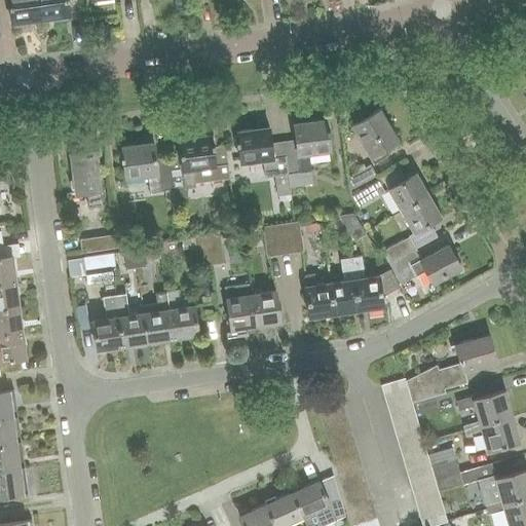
[(8,0),(11,22),(39,19),(36,0),(8,0)]
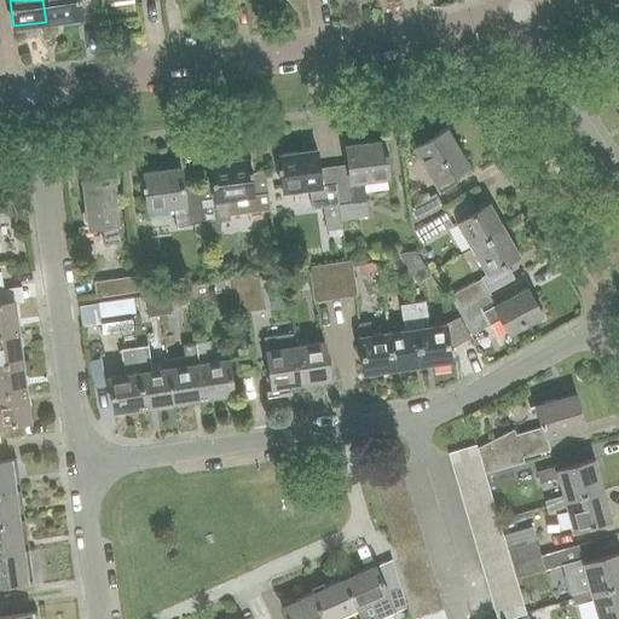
[(42,0),(46,22),(81,17),(77,0),(42,0)]
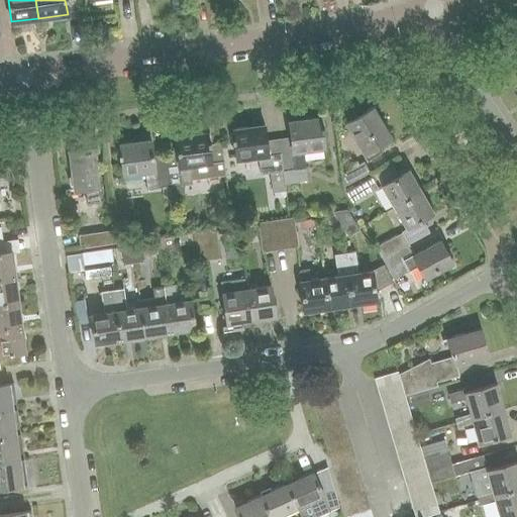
[(375,145),(390,137),(374,108),(347,123),(360,146),(358,147),(367,162),(379,154),(375,145)]
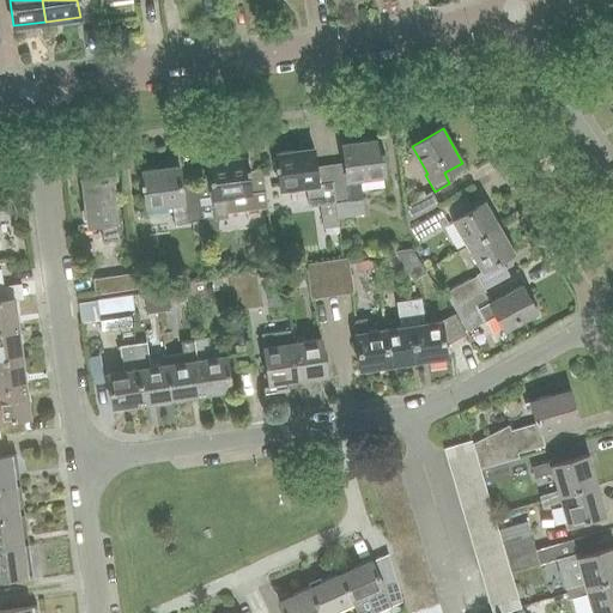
[(363,212),(362,199),(358,178),(384,176),(381,155),(383,153),(383,150),(381,150),(378,139),(341,144),(344,162),(329,164),(338,234),(339,234),(338,216),(363,212)]
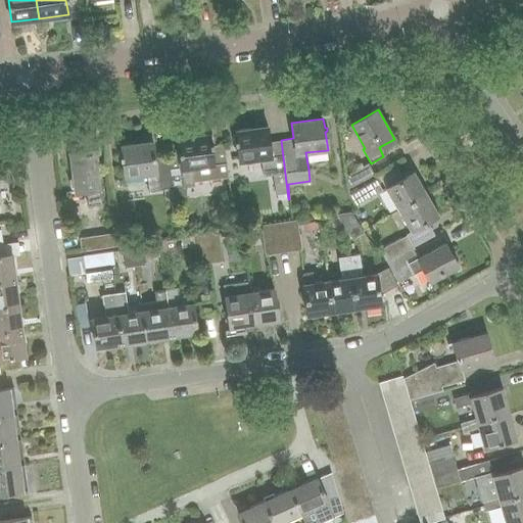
[(288,199),(281,140),(269,141),(267,125),(235,129),(236,139),(234,139),(234,143),(236,143),(238,161),(259,159),(262,176),(273,175),(277,200),(288,199)]
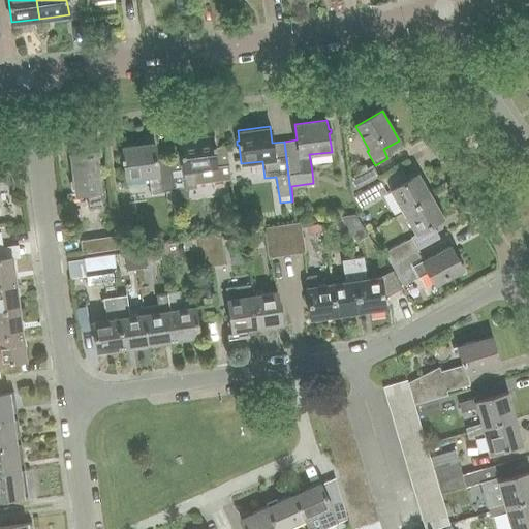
[(194,187),(194,184),(230,179),(226,147),(216,148),(215,144),(212,145),(211,134),(178,138),(180,155),(168,157),(174,204),(184,201),(187,198),(186,188),(194,187)]
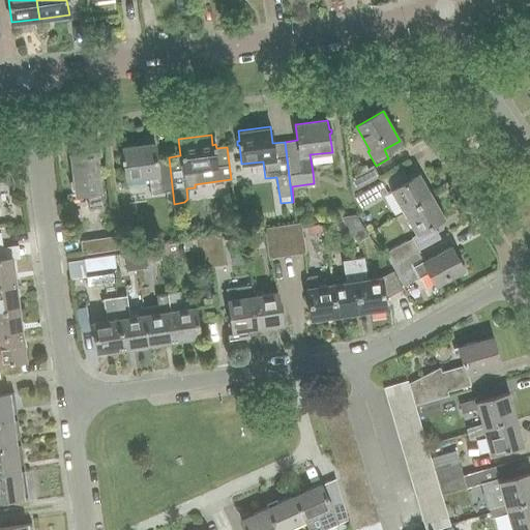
[(148,194),(166,192),(167,204),(174,204),(169,157),(156,158),(154,142),(121,146),(122,155),(120,156),(121,162),(123,162),(125,180),(146,177),(148,194)]
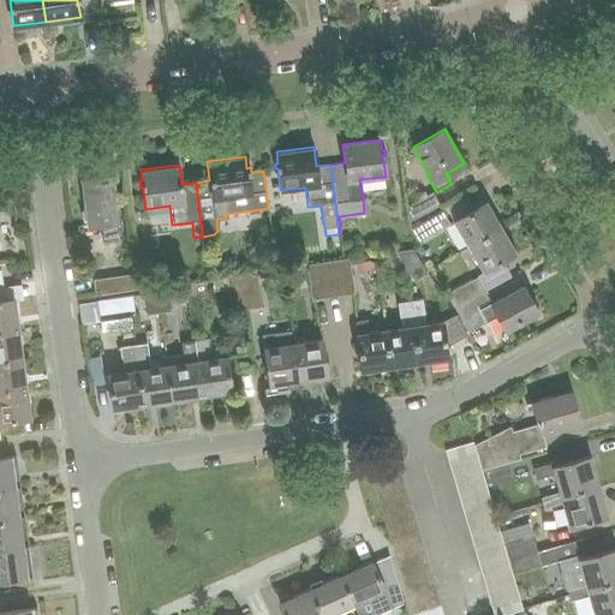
[(115,221),(109,175),(79,179),(85,225),(99,224),(101,240),(118,239),(115,221)]
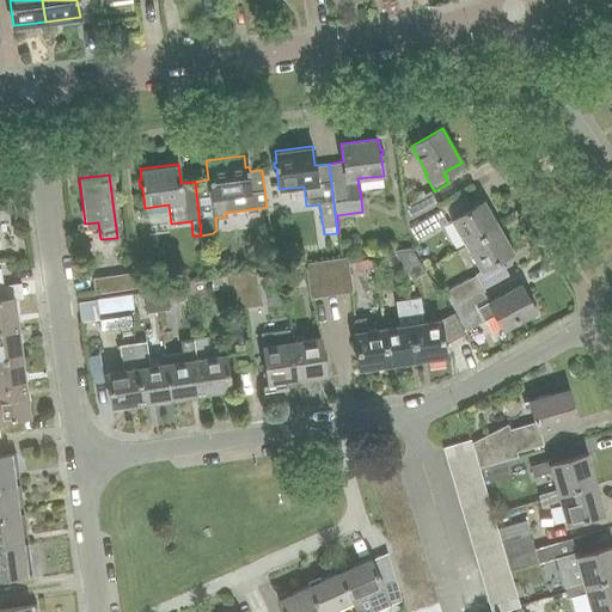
[(405,206),(408,220),(438,204),(432,191),(405,206)]
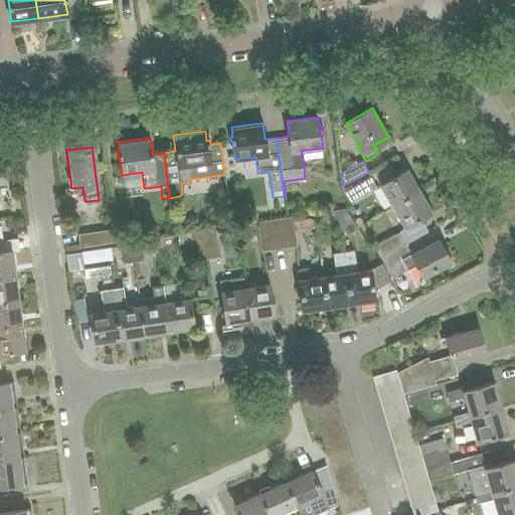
[(379,186),(391,207),(417,190),(405,169),(379,186)]
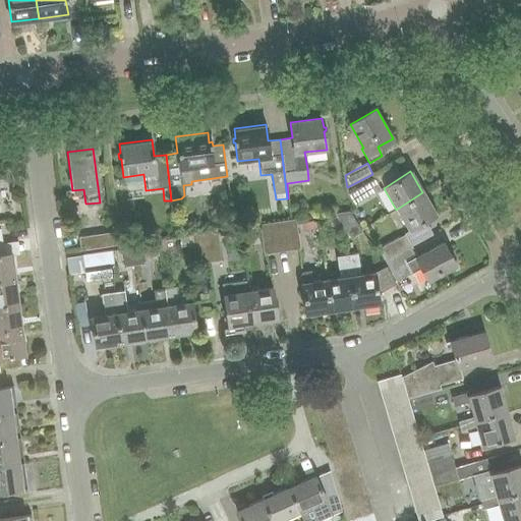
[(381,189),(374,178),(348,193),(355,205),(381,189)]
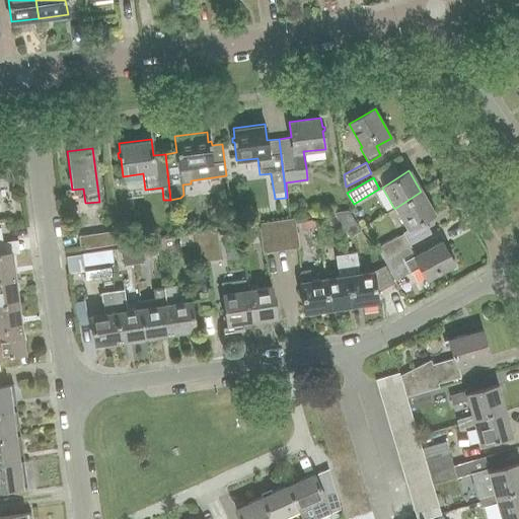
[(421,192),(394,209),(406,230),(433,214),(421,192)]
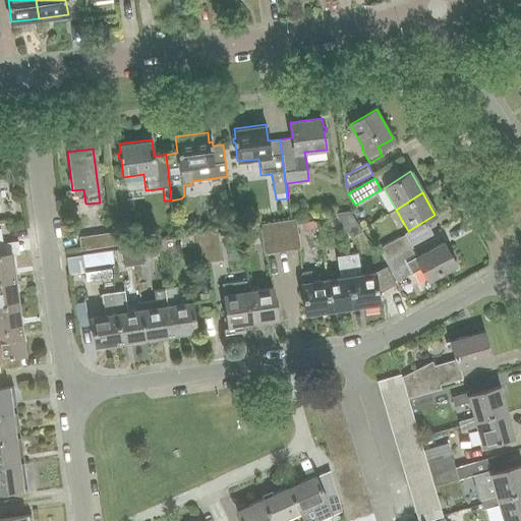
[(349,211),(336,214),(351,238),(361,231),(349,211)]
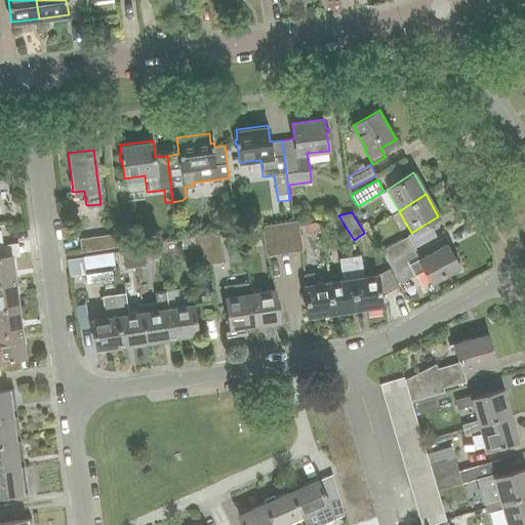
[(266,255),(303,250),(298,220),(261,227),(266,255)]
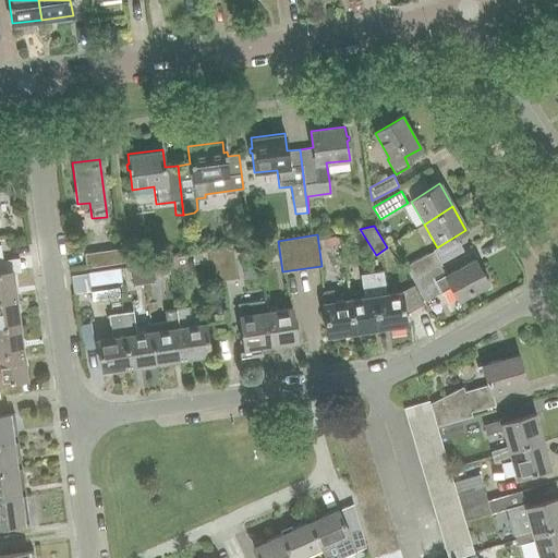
[(325,246),(337,245),(336,237),(324,238),(325,246)]
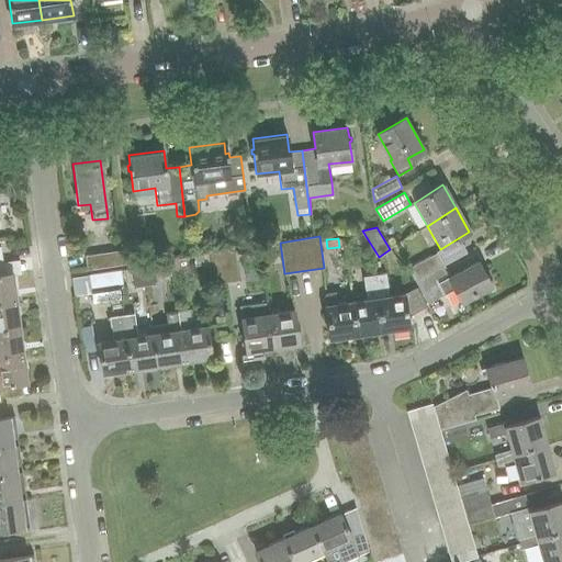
[(234,248),(218,250),(223,283),(238,281),(234,248)]
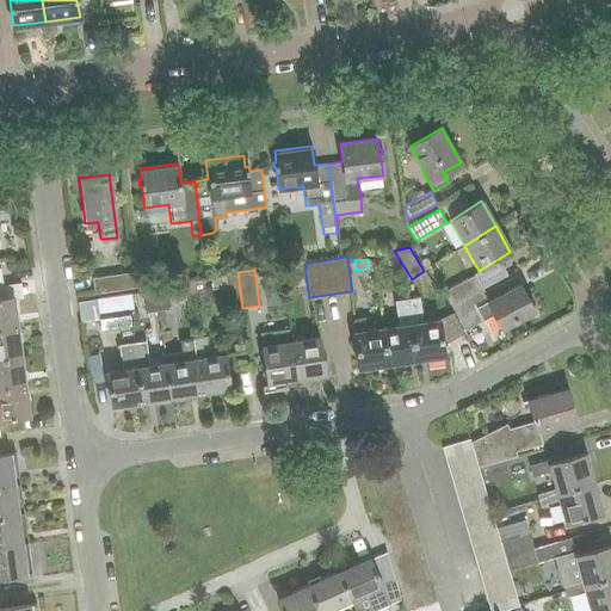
[(94,294),(140,287),(137,271),(93,278),(94,294)]
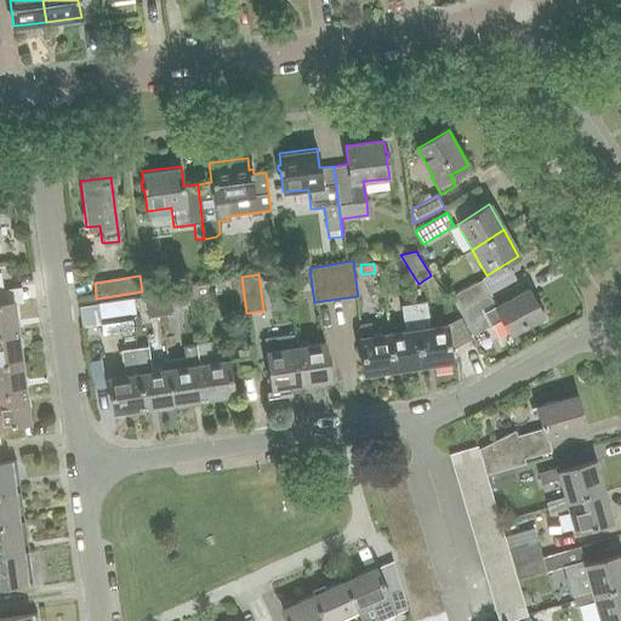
[(234,314),(246,313),(241,277),(215,280),(217,294),(231,292),(234,314)]
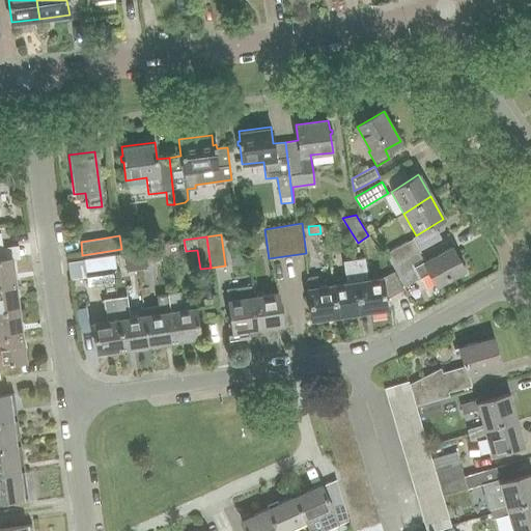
[(390,266),(418,250),(413,240),(385,254),(390,266)]
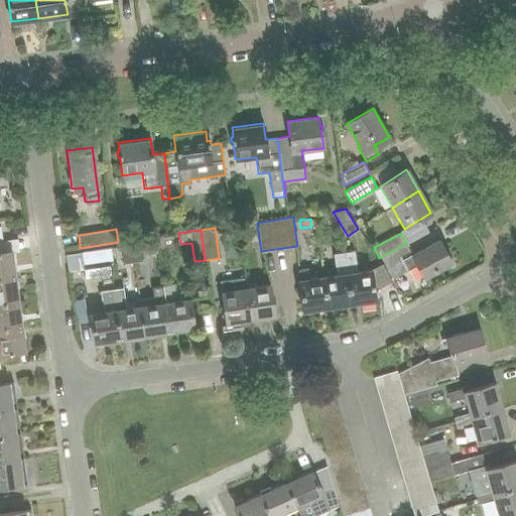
[(0,277),(13,276),(10,251),(0,252),(0,241),(3,241),(3,240),(0,240),(0,277)]
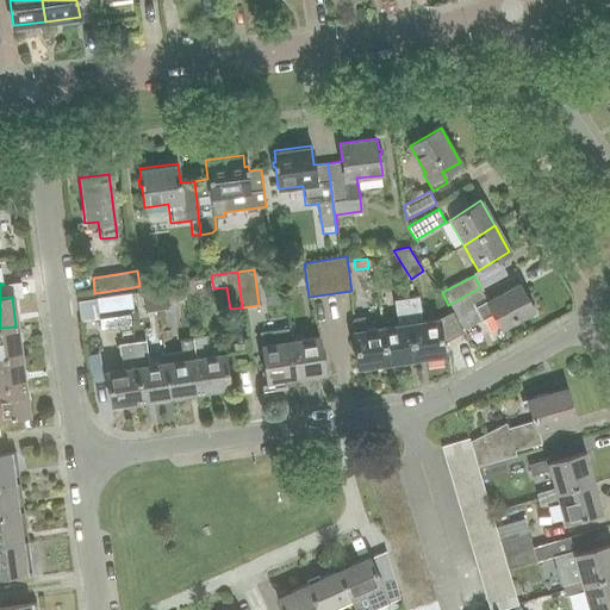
[(480,287),(448,305),(455,318),(467,312),(474,324),(491,315),(498,329),(533,311),(518,284),(487,300),(480,287)]
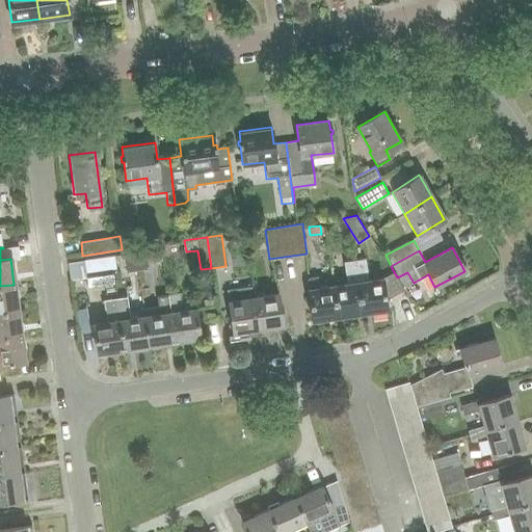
[(133,253),(136,270),(149,269),(147,251),(133,253)]
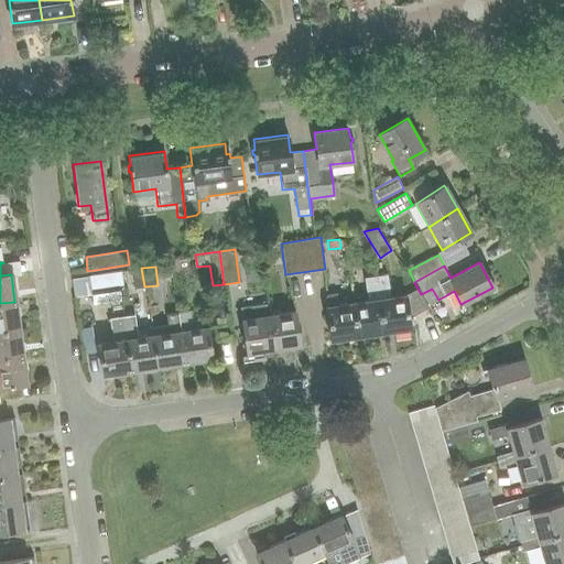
[(136,288),(144,286),(141,268),(133,269),(136,288)]
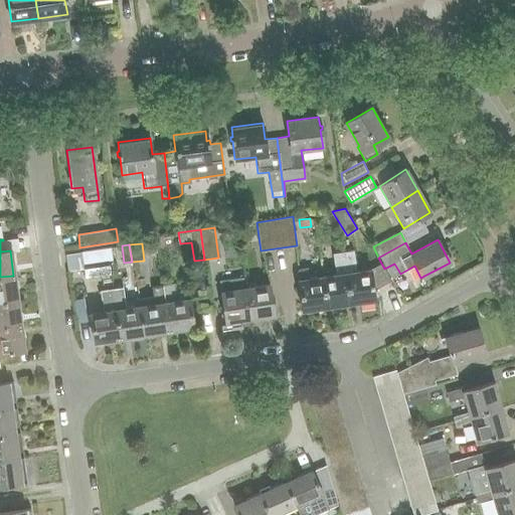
[(113,261),(112,246),(81,251),(82,265),(113,261)]
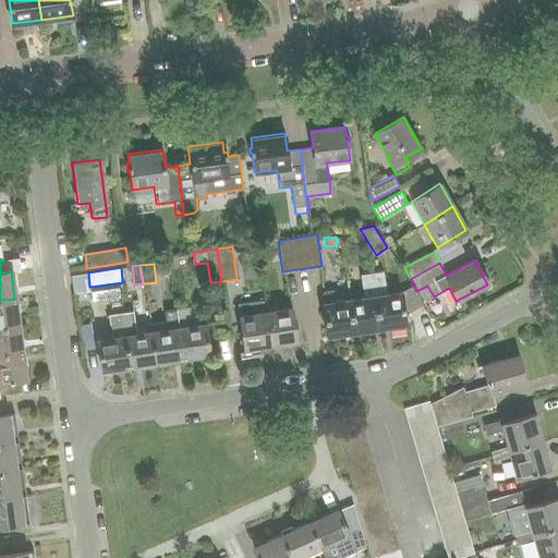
[(370,275),(378,330),(404,327),(400,292),(387,294),(384,273),(370,275)]
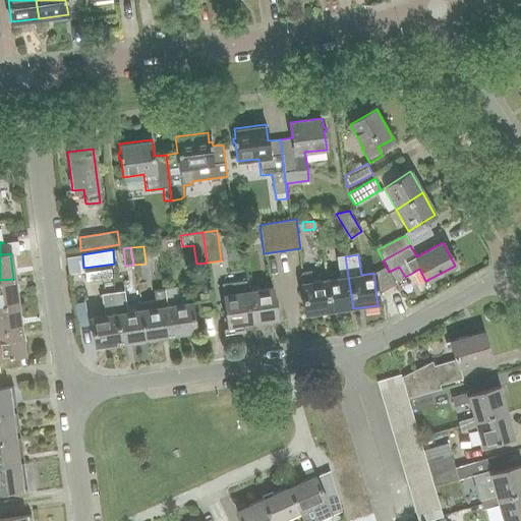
[(329,312),(353,308),(345,256),(337,257),(340,278),(325,280),(329,312)]
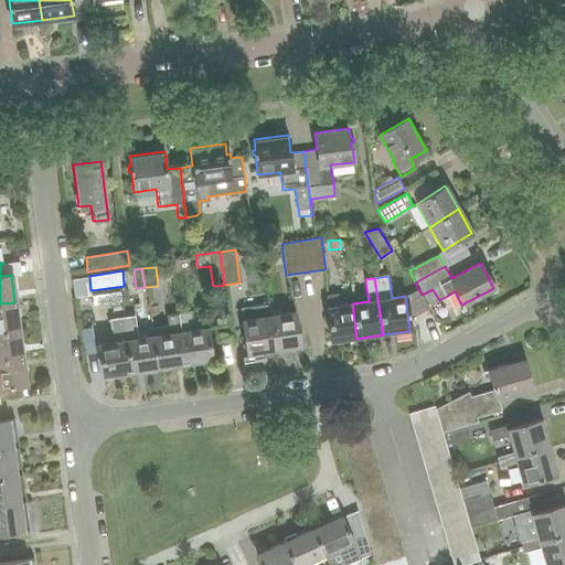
[(352,304),(337,306),(336,294),(327,295),(324,305),(330,342),(356,339),(352,304)]
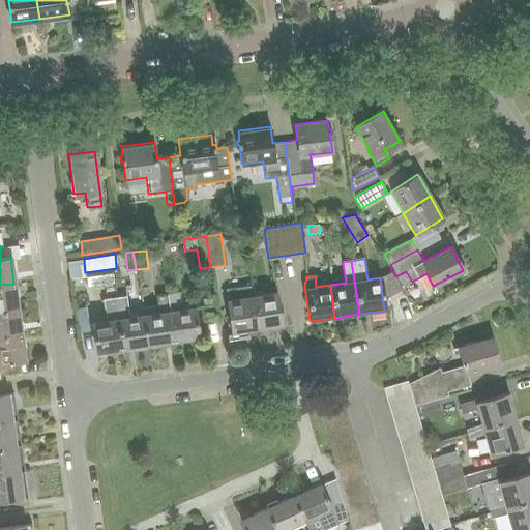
[(0,312),(17,310),(13,284),(0,285),(0,312)]
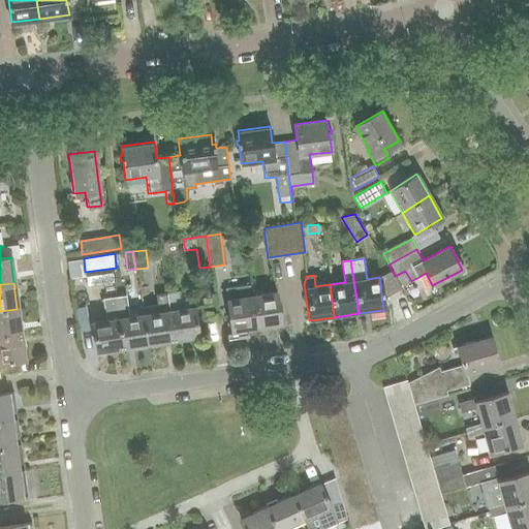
[(229,332),(255,329),(249,286),(224,289),(226,300),(224,300),(229,332)]
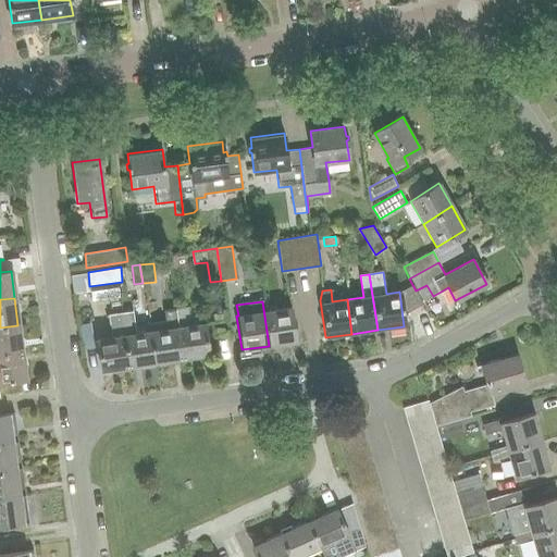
[(289,307),(264,311),(263,301),(262,301),(269,346),(295,342),(289,307)]
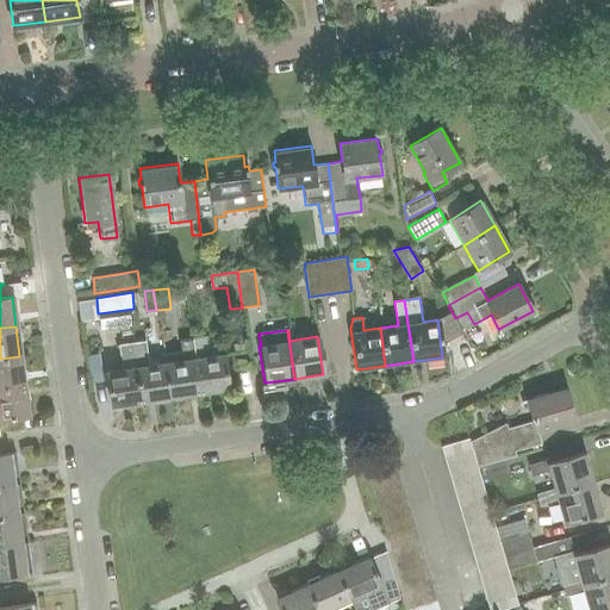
[(190,338),(198,392),(228,388),(223,354),(210,355),(206,336),(190,338)]
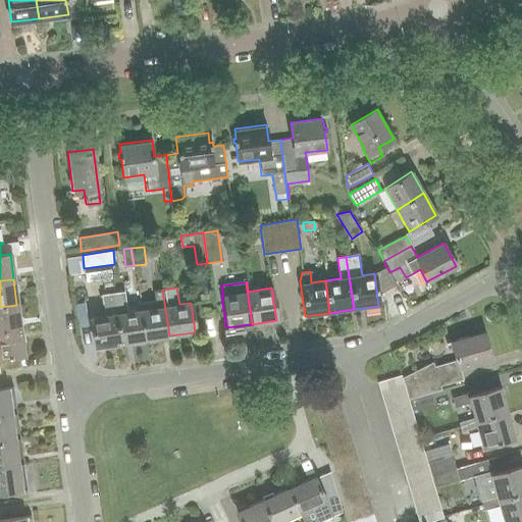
[(157,308),(140,310),(144,340),(169,335),(162,290),(154,291),(157,308)]
